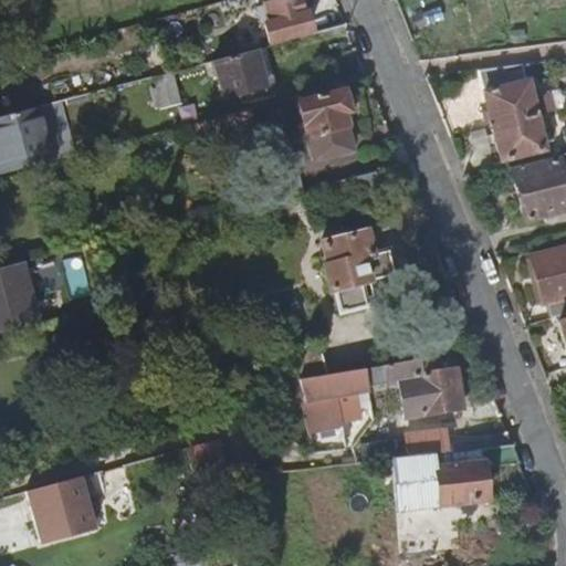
[(263,24),(269,46),(311,35),(304,13),(302,14),(297,0),(281,0),(260,6),(264,24),(263,24)]
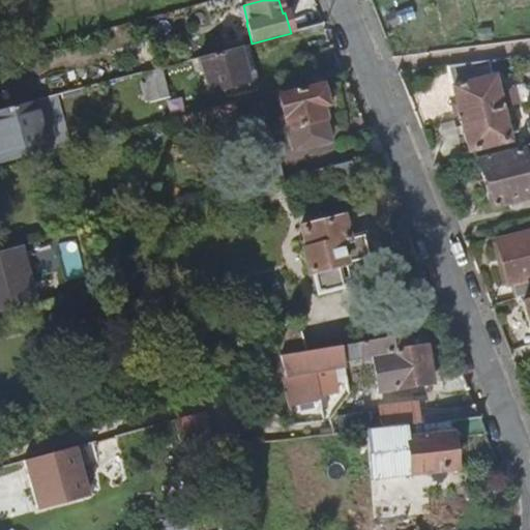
[(247,83),(240,47),(203,57),(211,92),(247,83)]
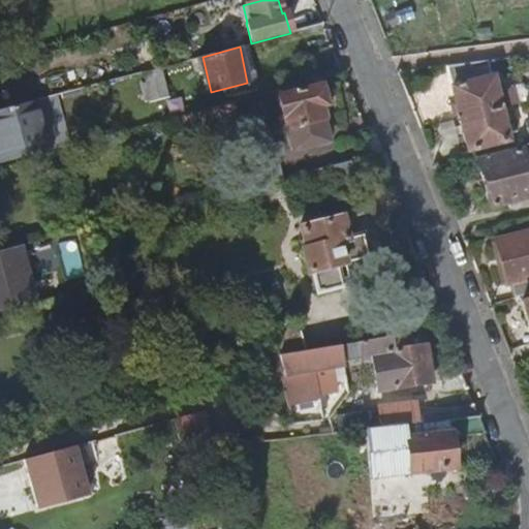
[(489,60),(447,64),(462,117),(502,107),(489,60)]
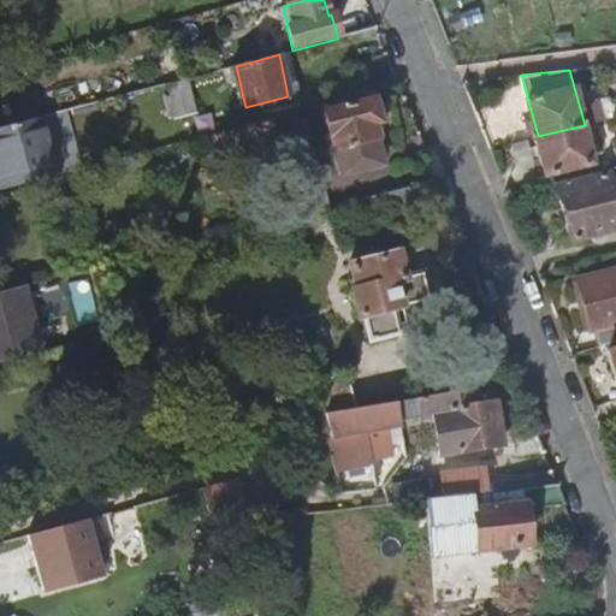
[(196,116),(188,78),(170,84),(178,119),(196,116)]
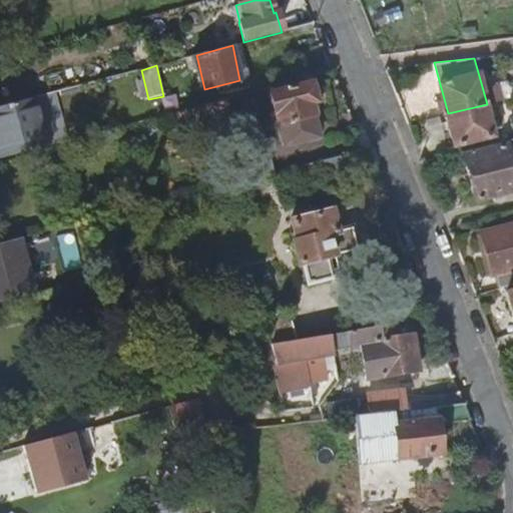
[(294,81),(295,85),(310,81),(309,77),(294,81)]
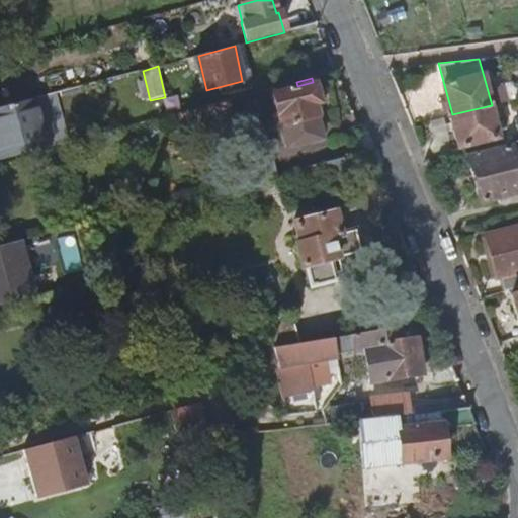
[(321,131),(316,110),(307,112),(306,105),(314,103),(318,102),(313,82),(297,86),(273,93),(284,140),(321,131)]
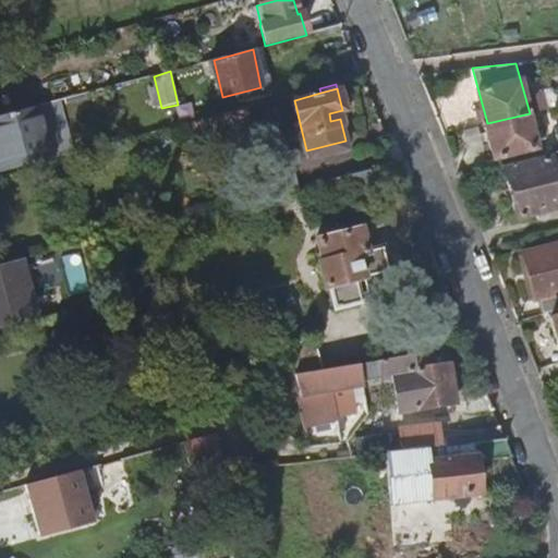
[(0,117),(0,166),(1,170),(50,157),(37,107),(0,117)]
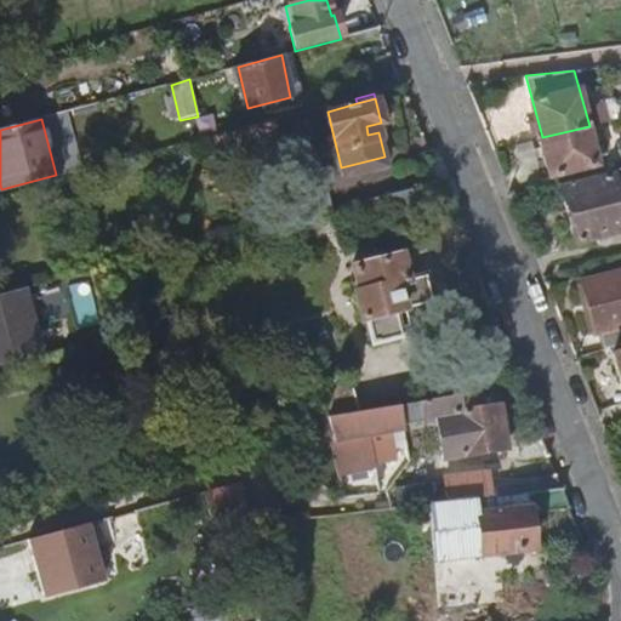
[(368,135),(379,132),(376,124),(366,126),(368,135)]
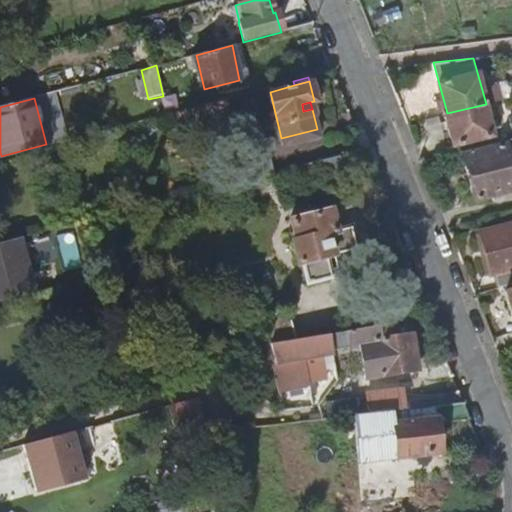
[(494,135),(486,104),(447,113),(455,144),(494,135)]
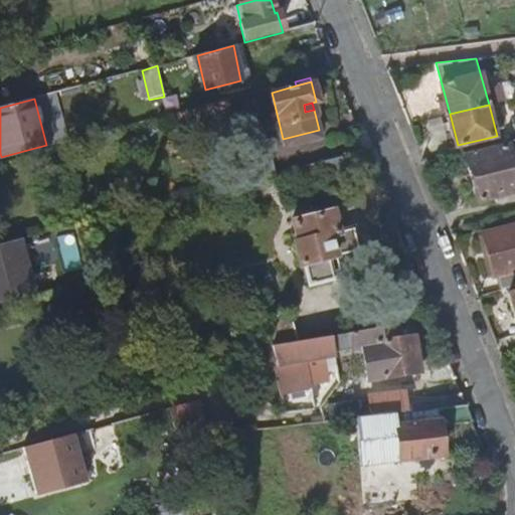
[(514,138),(508,140),(509,146),(467,155),(477,199),(514,190),(514,168),(514,166),(514,138)]
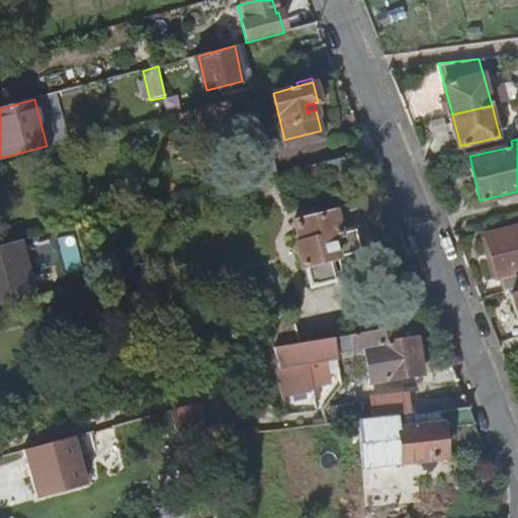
[(340,213),(299,222),(304,243),(299,244),(305,268),(310,267),(314,285),(336,281),(332,262),(365,255),(360,230),(344,234),(340,213)]
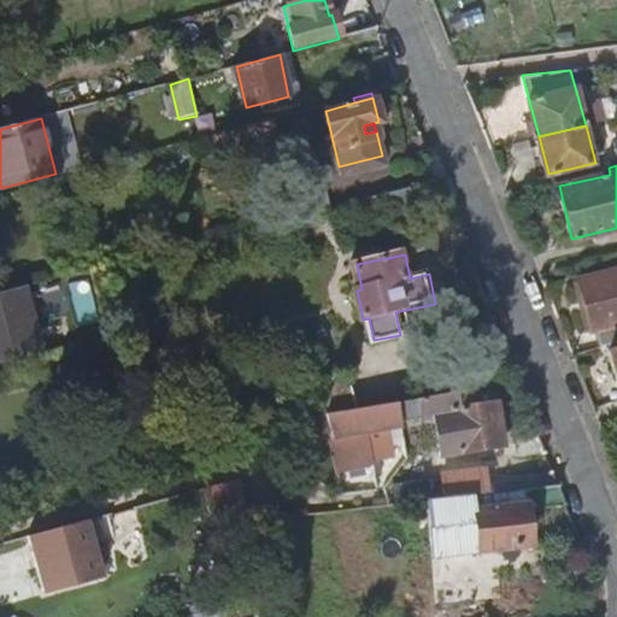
[(598,329),(600,345),(611,342),(616,340),(616,270),(581,277),(592,330),(598,329)]
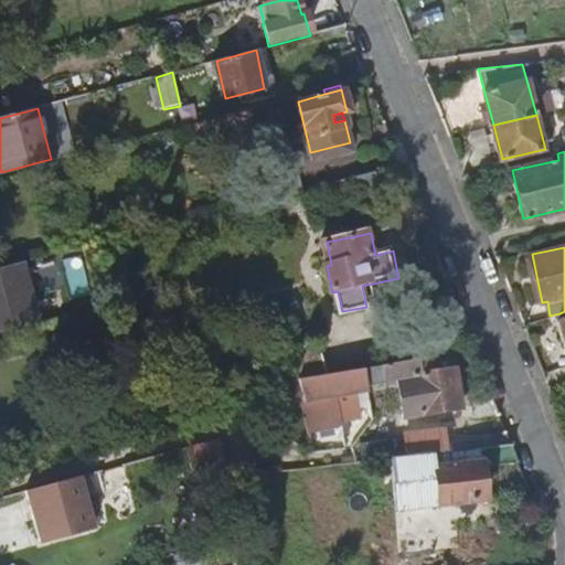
[(34,257),(0,265),(0,312),(6,333),(52,321),(34,257)]
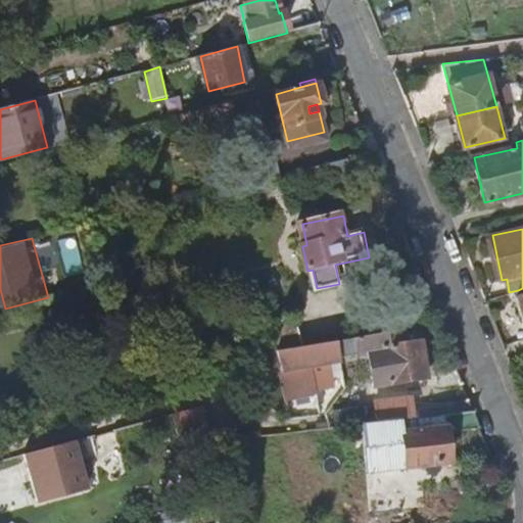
[(271,324),(277,344),(278,350),(302,346),(293,318),(271,324)]
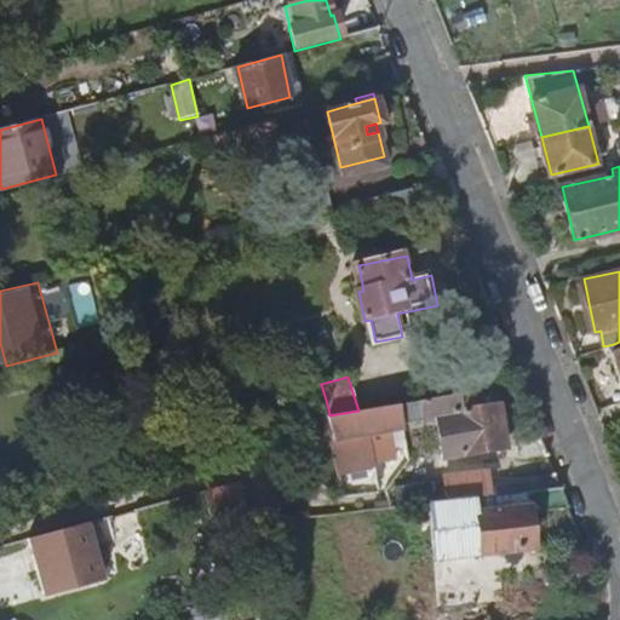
[(308,441),(270,451),(271,458),(327,442),(336,476),(369,468),(361,434),(406,424),(442,415),(447,455),(510,447),(504,407),(500,407),(497,386),(359,411),(329,415),(336,434),(308,441)]
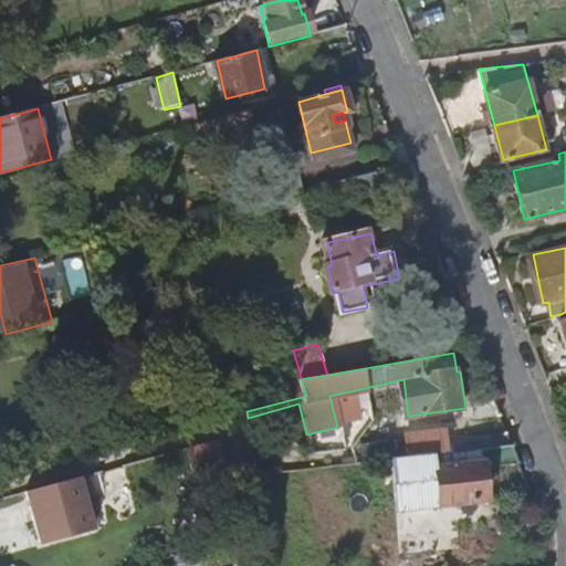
[(274,379),(281,402),(306,396),(301,379),(300,373),(274,379)]
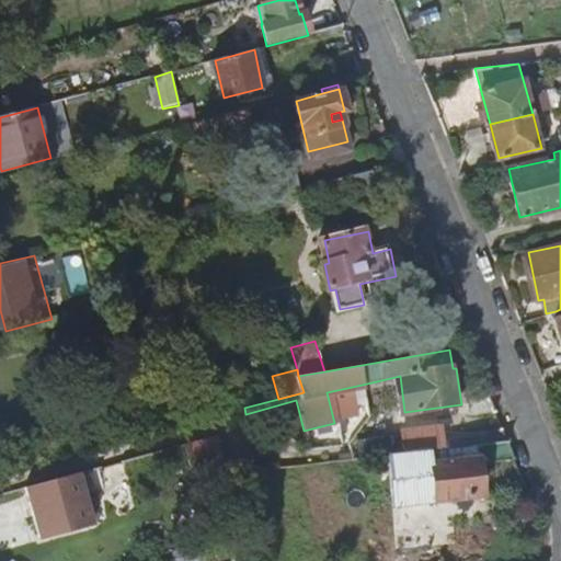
[(408,432),(410,453),(446,449),(444,427),(408,432)]
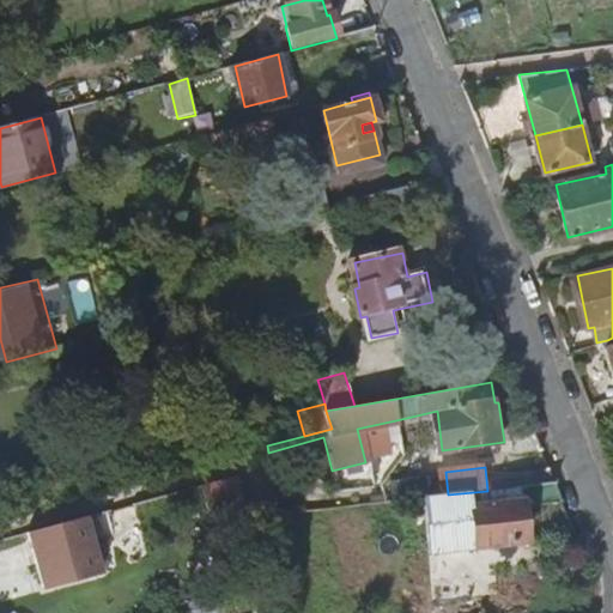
[(526,505),(564,502),(557,483),(487,491),(448,495),(428,497),(429,515),(473,511),(477,547),(529,542),(526,505)]
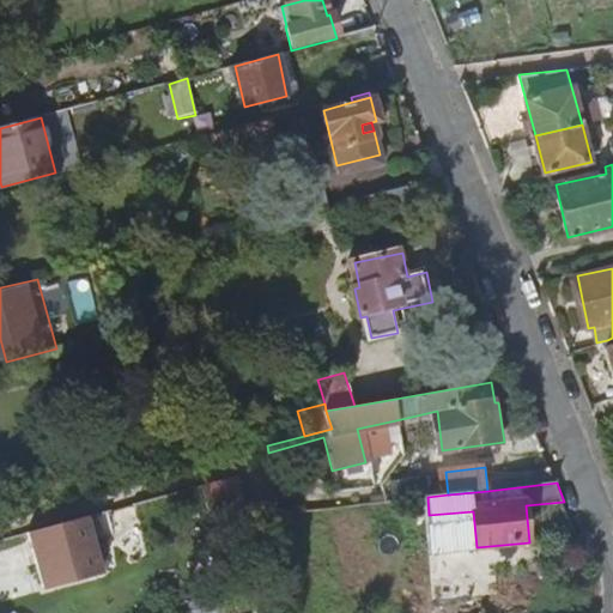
[(25,532),(42,593),(98,576),(83,517),(25,532)]
